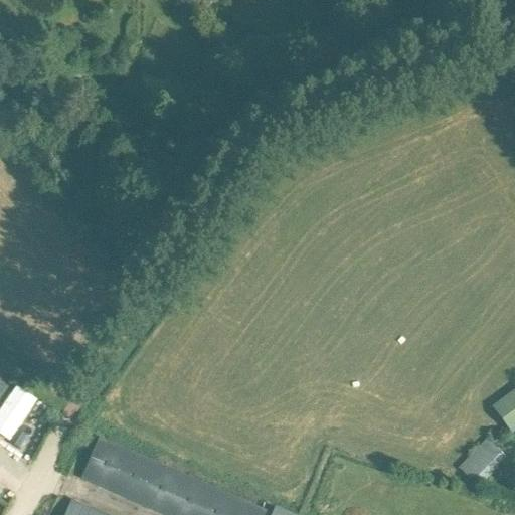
[(27,401),(7,387),(0,382),(0,412),(7,403),(13,407),(14,406),(20,410),(27,401)]
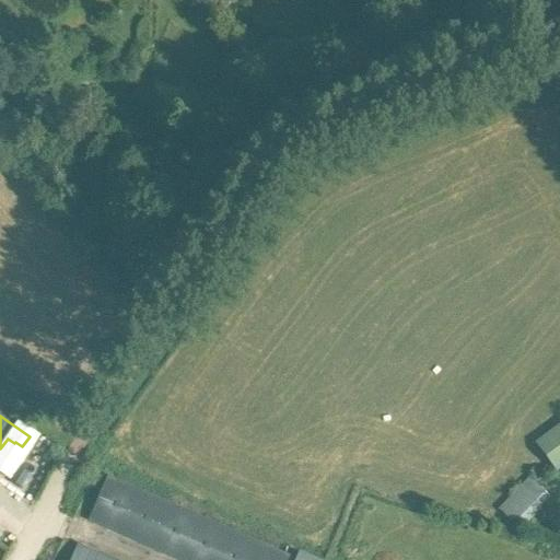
[(559,421),(535,441),(557,470),(559,467),(559,421)]
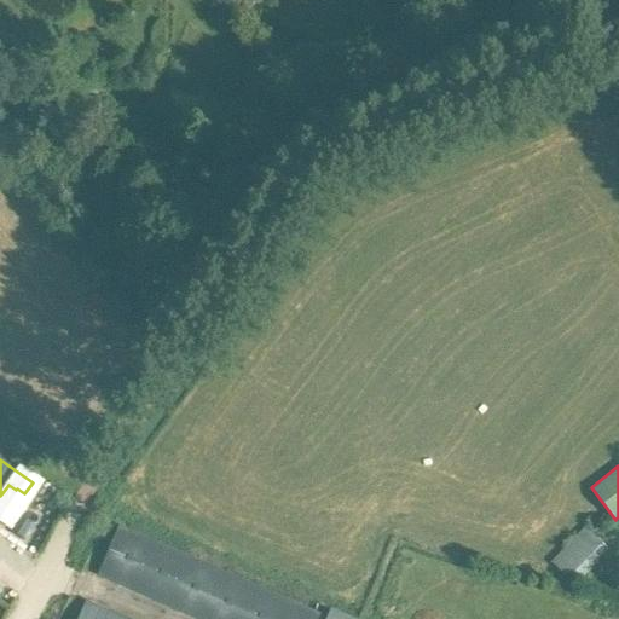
[(555,559),(577,582),(612,548),(590,525),(555,559)]
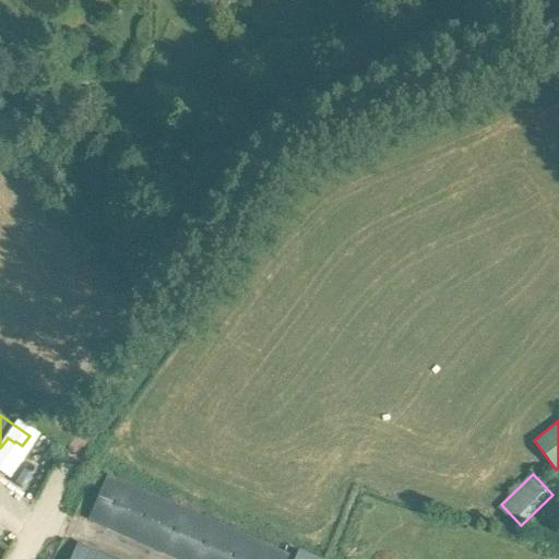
[(106,476),(87,519),(108,527),(179,558),(319,558),(318,558),(298,549),(298,550),(294,558),(127,485),(106,476)]
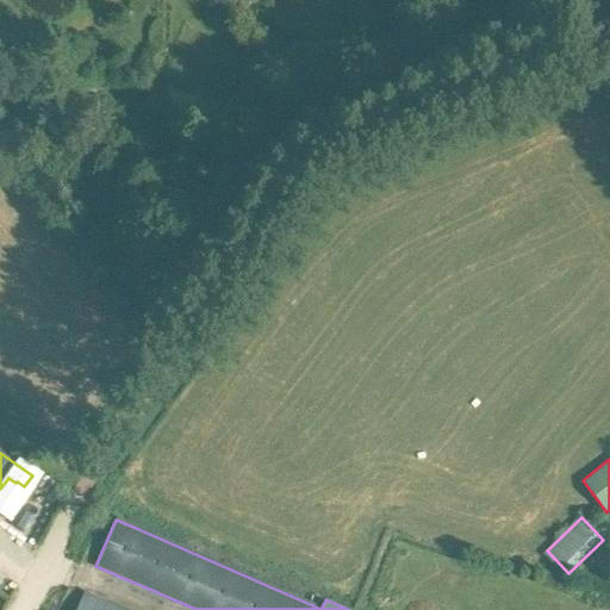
[(122,609),(105,603),(83,593),(75,609),(122,609)]
